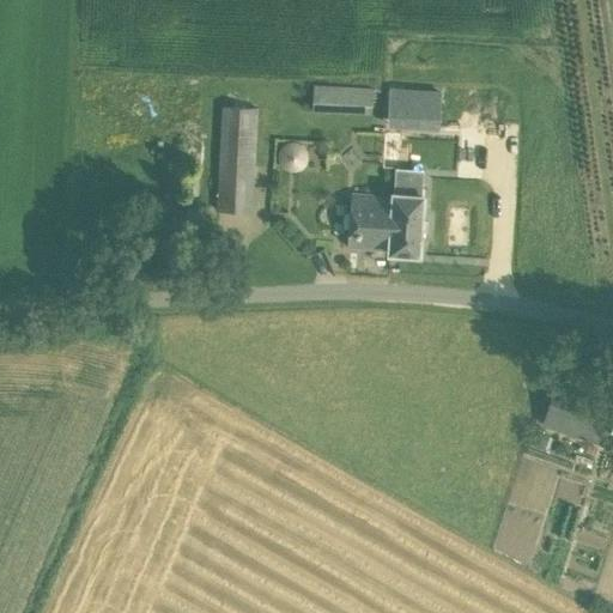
[(371,115),(372,89),(314,85),(313,111),(371,115)]
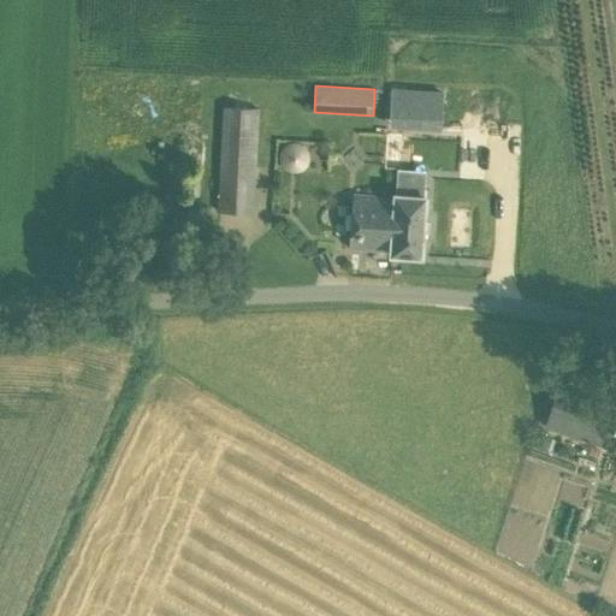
[(404,88),(402,117),(431,118),(431,123),(450,124),(451,90),(404,88)]
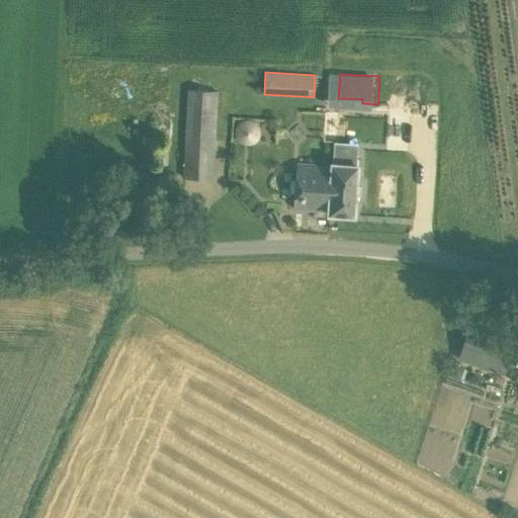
[(212,180),(218,91),(187,90),(182,178),(212,180)]
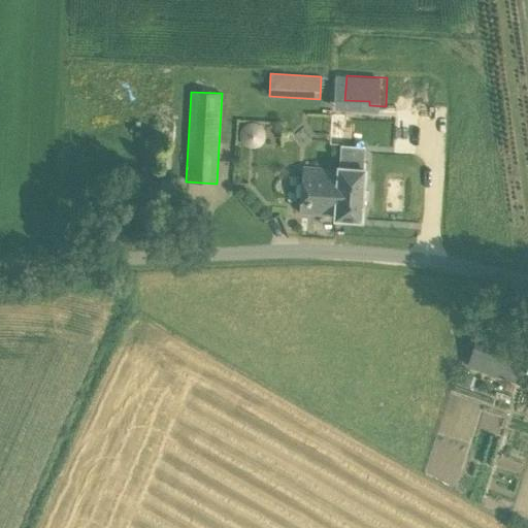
[(301,167),(298,212),(335,216),(335,219),(359,220),(362,170),(338,169),(301,167)]
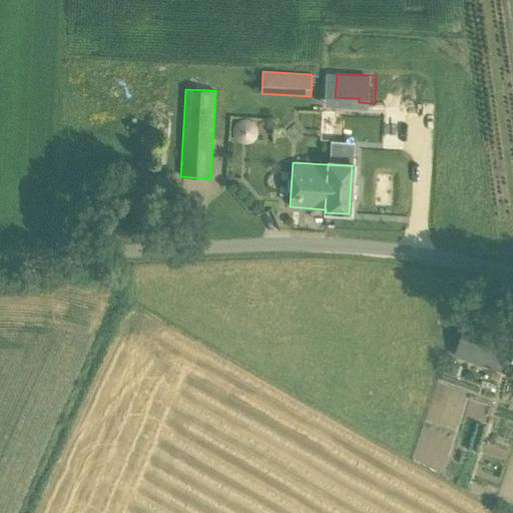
[(499,372),(510,340),(464,324),(453,356),(499,372)]
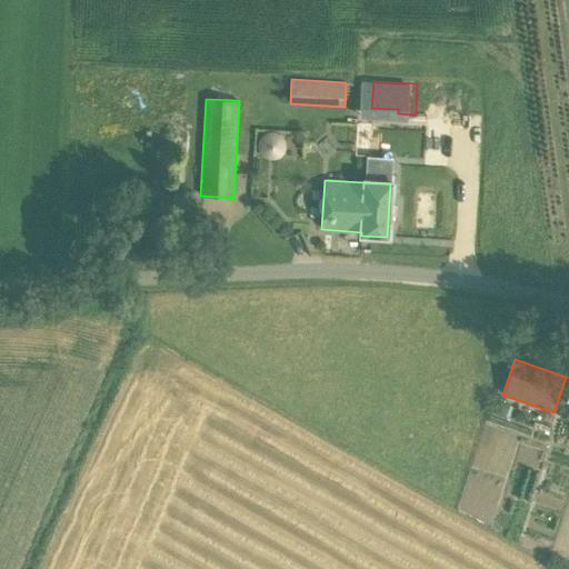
[(515,420),(518,409),(502,405),(499,415),(515,420)]
